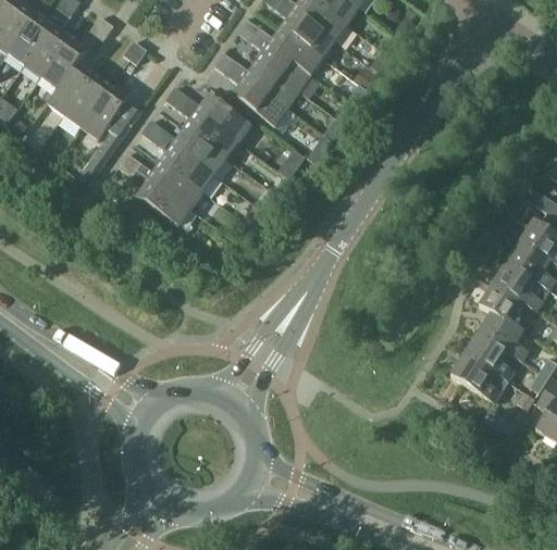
[(0,27),(21,0),(0,0),(0,27)]
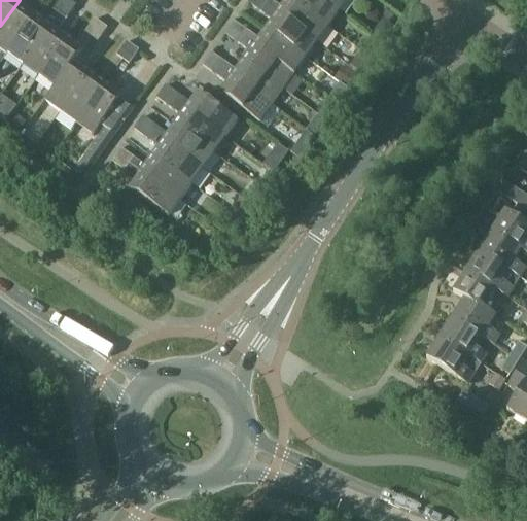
[(0,44),(7,49),(37,8),(26,0),(20,0),(0,26),(0,44)]
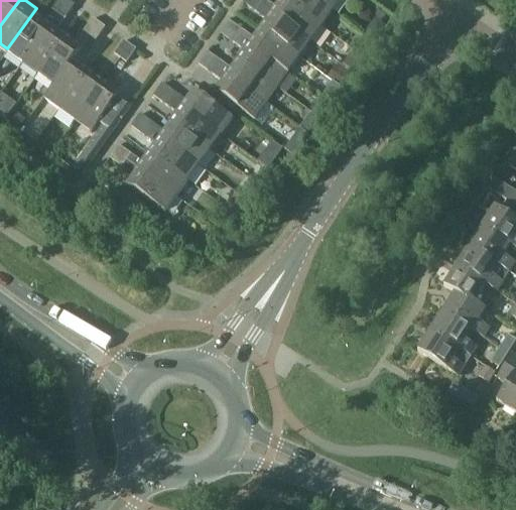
[(65,14),(69,8),(57,0),(55,0),(51,5),(65,14)]
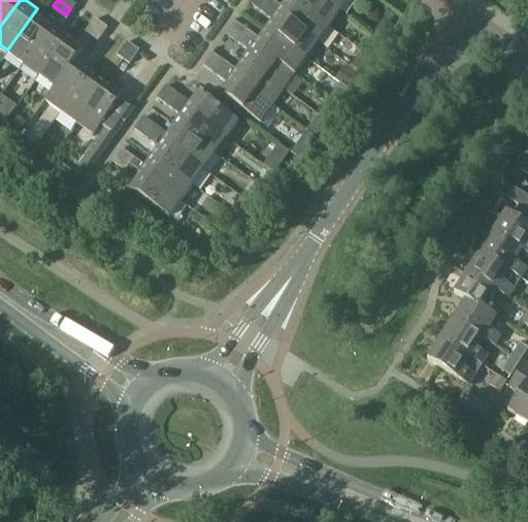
[(59,0),(70,8),(75,2),(72,0),(59,0)]
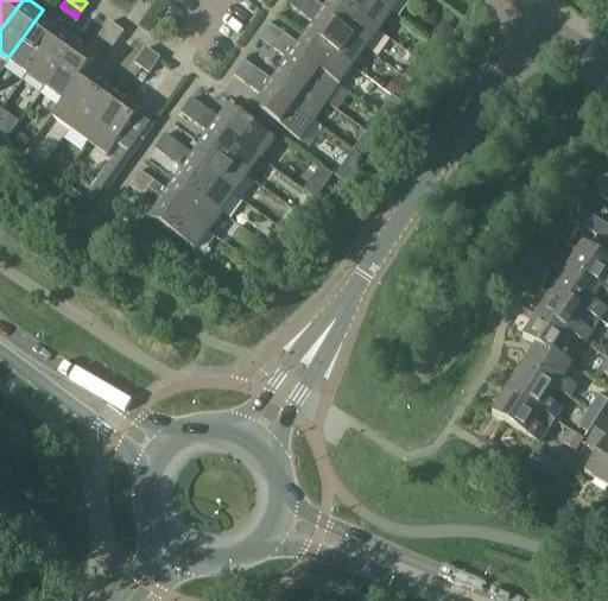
[(306,0),(295,0),(292,2),(312,17),(304,27),(353,62),(366,44),(306,0)]
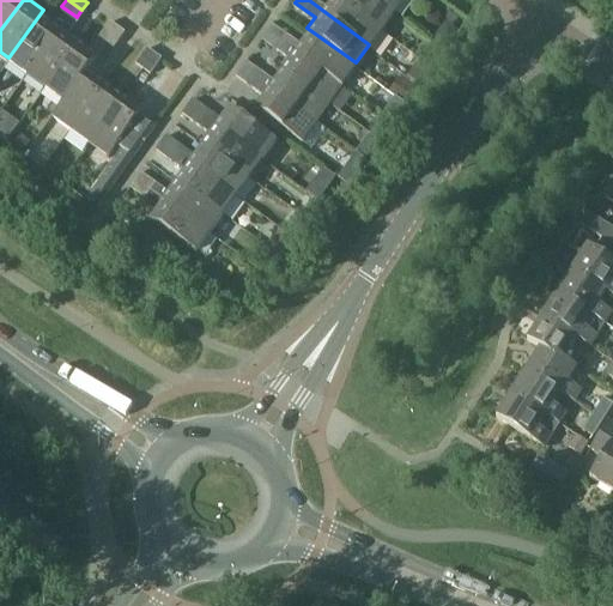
[(369,44),(382,25),(346,0),(327,0),(326,2),(322,0),(309,0),(369,44)]
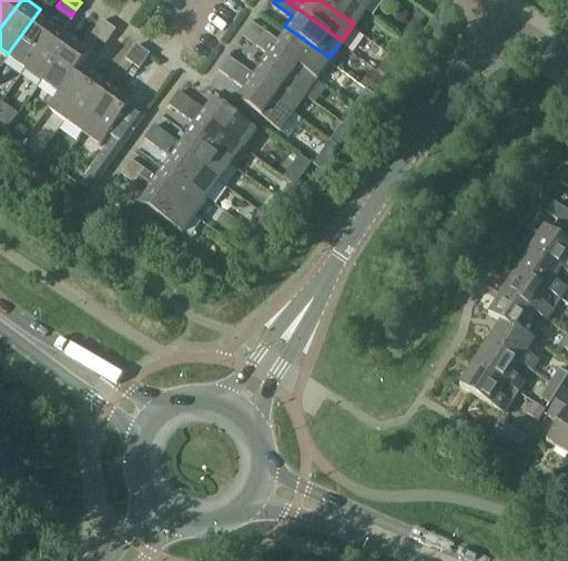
[(321,0),(354,23),(366,7),(357,0),(321,0)]
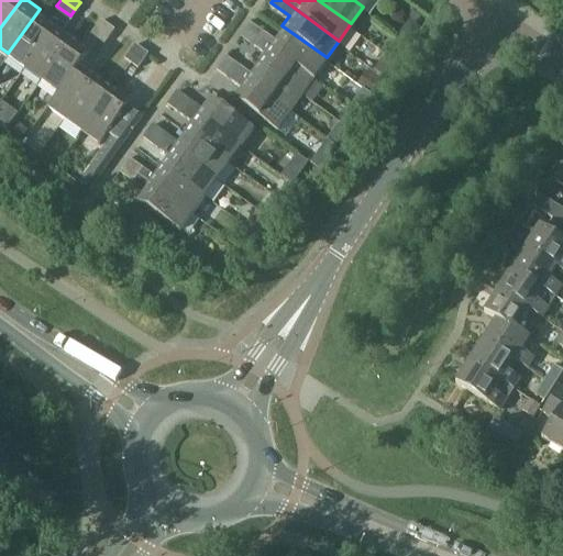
[(24,66),(56,21),(40,9),(8,53),(24,66)]
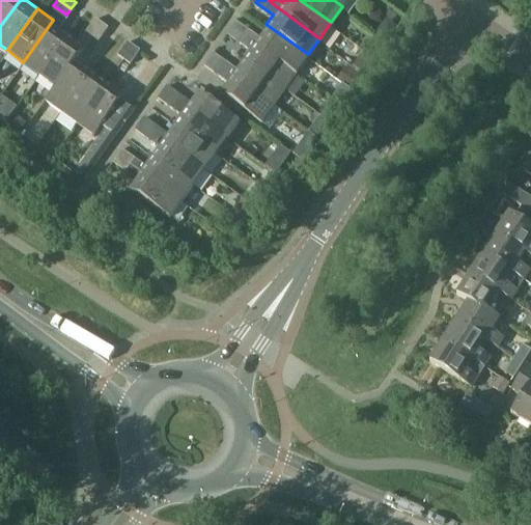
[(89,22),(103,31),(107,24),(94,15),(89,22)]
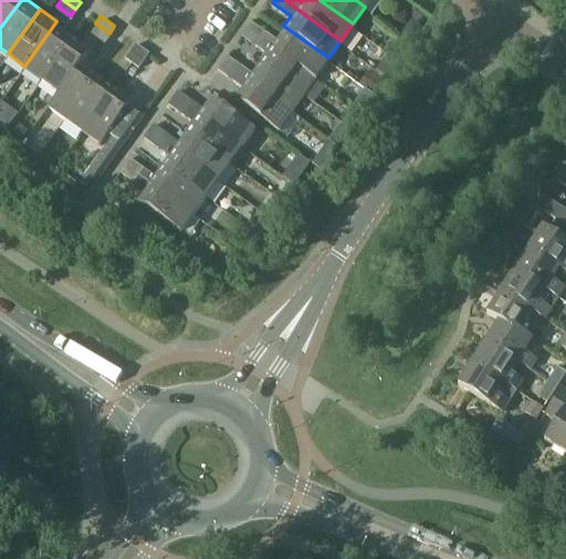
[(249,37),(259,22),(252,17),(241,31),(249,37)]
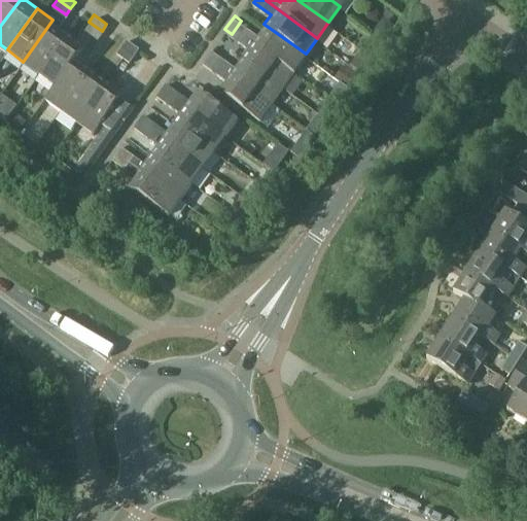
[(38,72),(69,31),(53,20),(23,62),(38,72)]
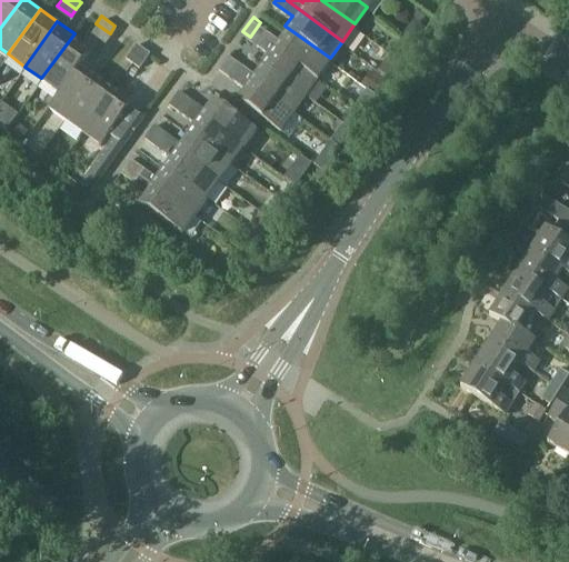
[(262,34),(268,28),(260,22),(250,37),(268,49),(260,59),(306,92),(318,74),(262,34)]
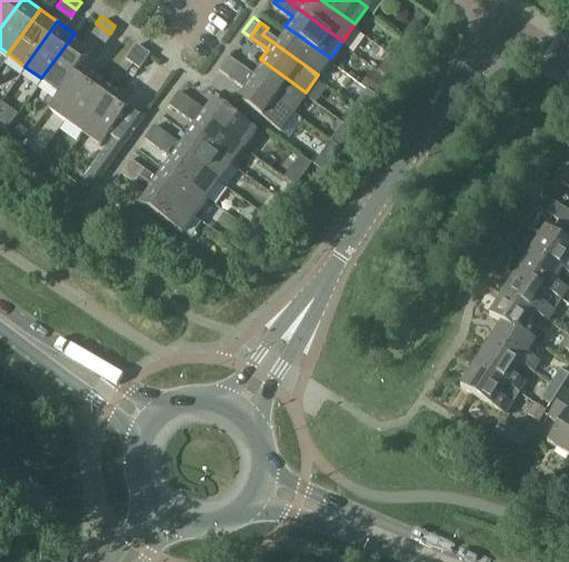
[(318,74),(330,58),(285,26),(278,36),(268,28),(262,34),(318,74)]
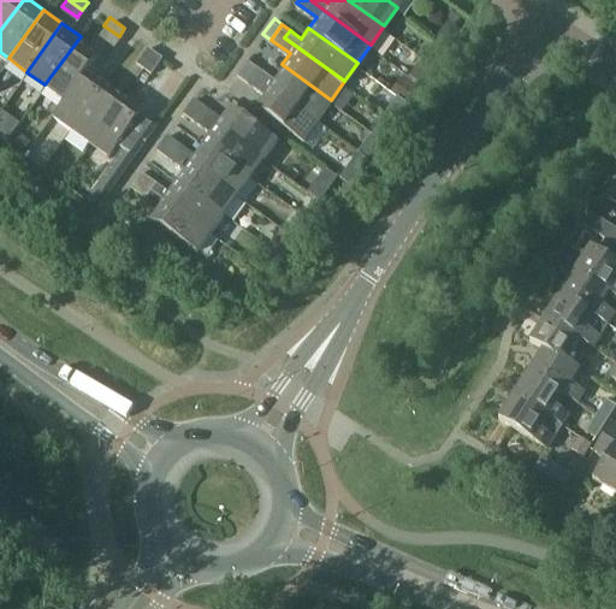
[(227,61),(240,40),(225,31),(212,53),(227,61)]
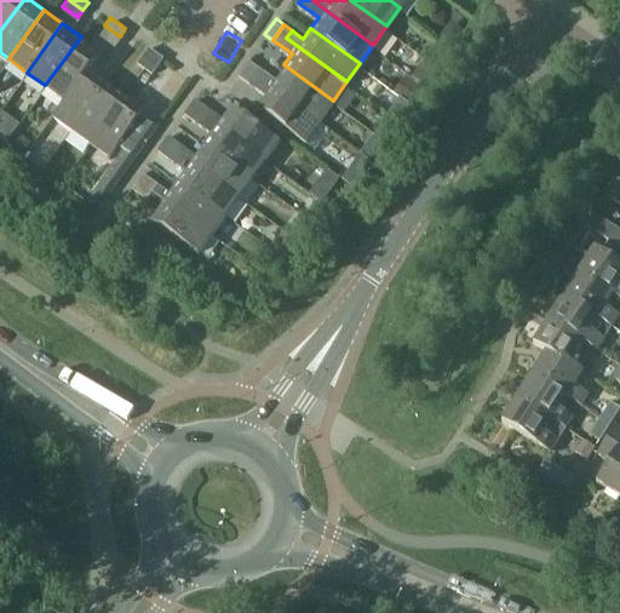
[(63,98),(87,64),(98,50),(81,36),(45,85),(63,98)]
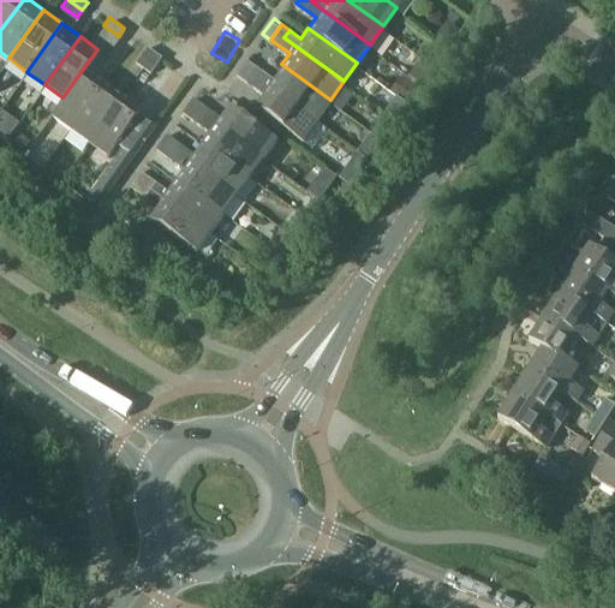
[(439,60),(447,48),(435,40),(427,52),(439,60)]
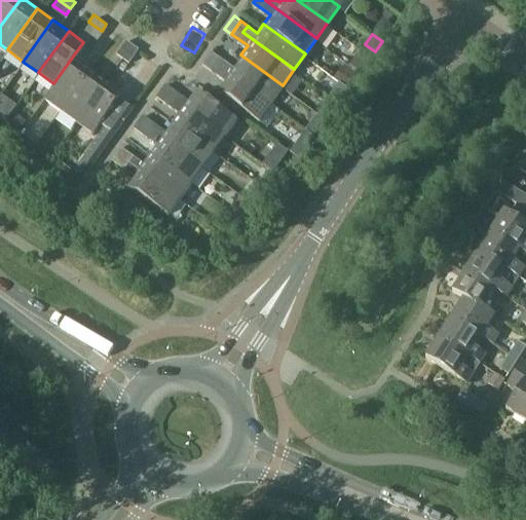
[(120,44),(133,53),(138,46),(125,37),(120,44)]
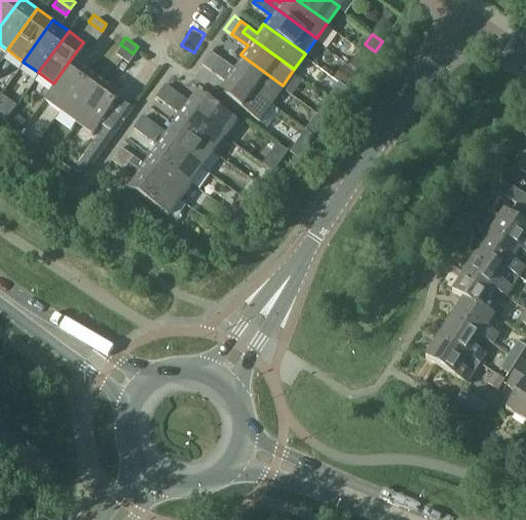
[(128,60),(133,53),(120,44),(116,50),(128,60)]
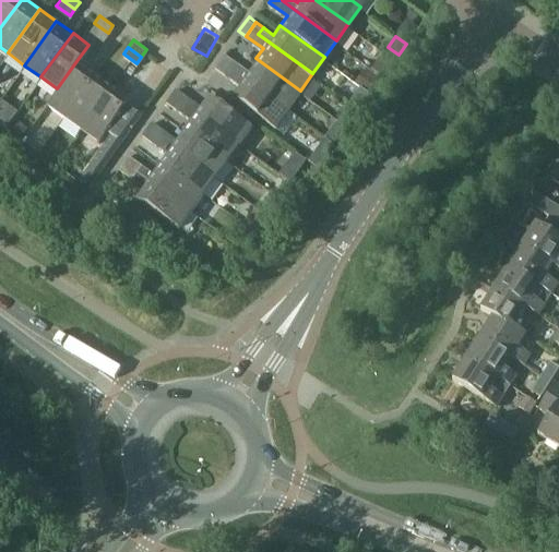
[(383,48),(370,66),(384,75),(396,58),(383,48)]
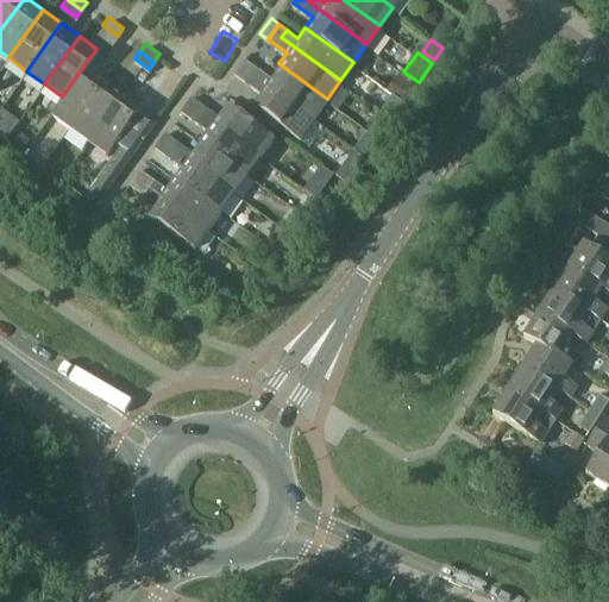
[(242,75),(252,61),(244,55),(234,69),(242,75)]
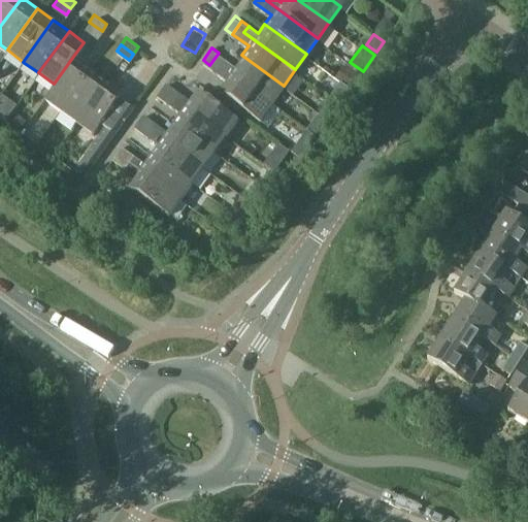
[(219,53),(209,65),(217,70),(225,58),(219,53)]
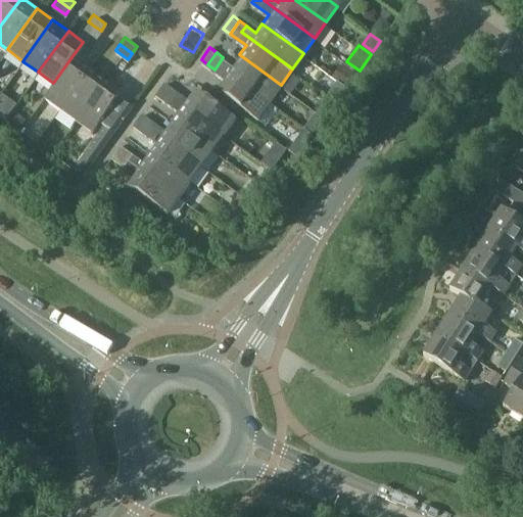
[(60,107),(90,66),(74,54),(53,83),(44,95),(60,107)]
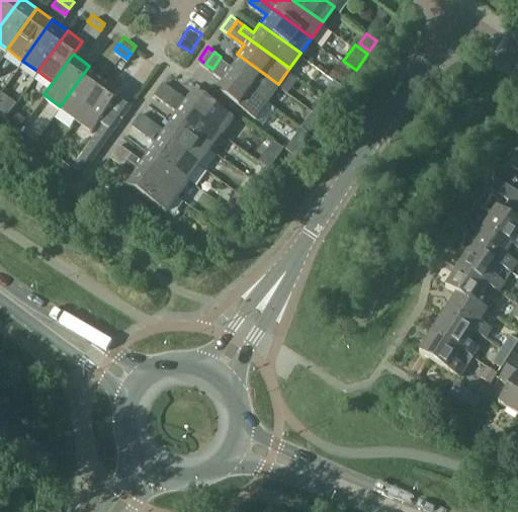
[(267,99),(278,84),(237,54),(227,69),(267,99)]
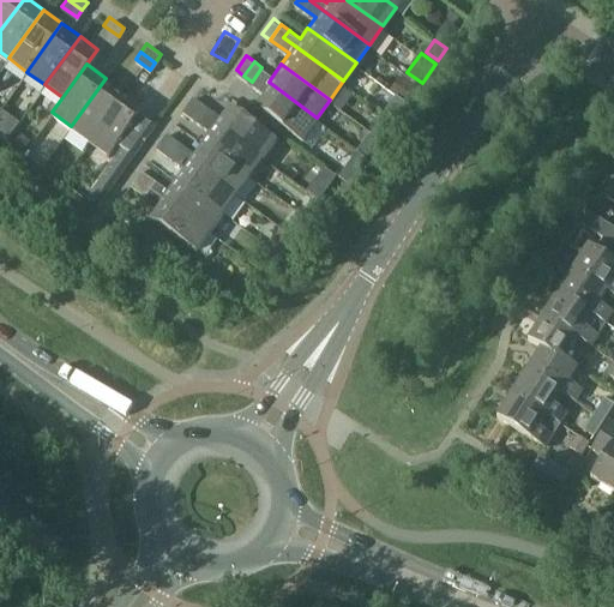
[(89,139),(124,91),(106,78),(71,126),(89,139)]
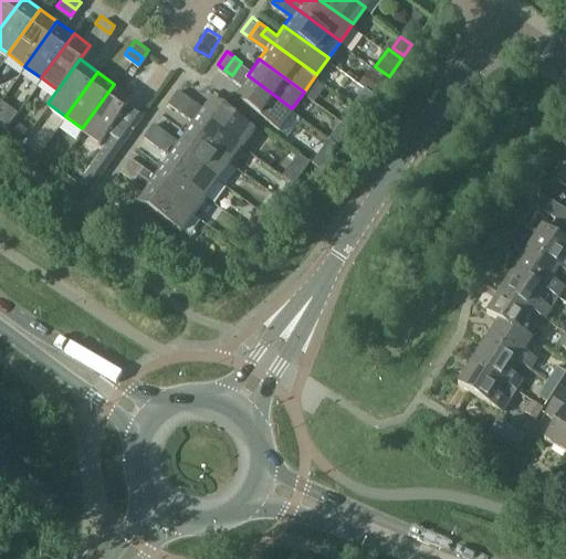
[(378,92),(387,80),(378,73),(369,86),(378,92)]
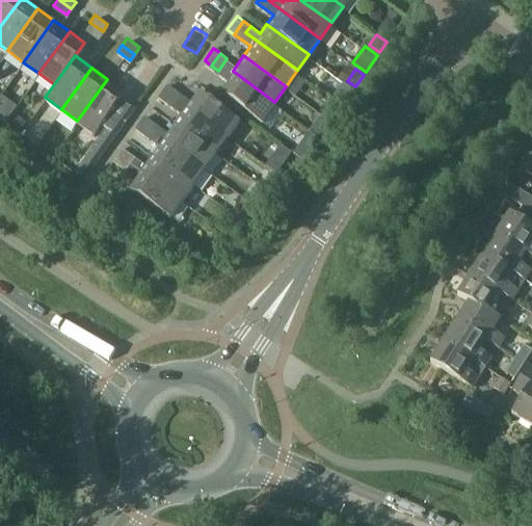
[(262,119),(274,102),(233,71),(219,88),(262,119)]
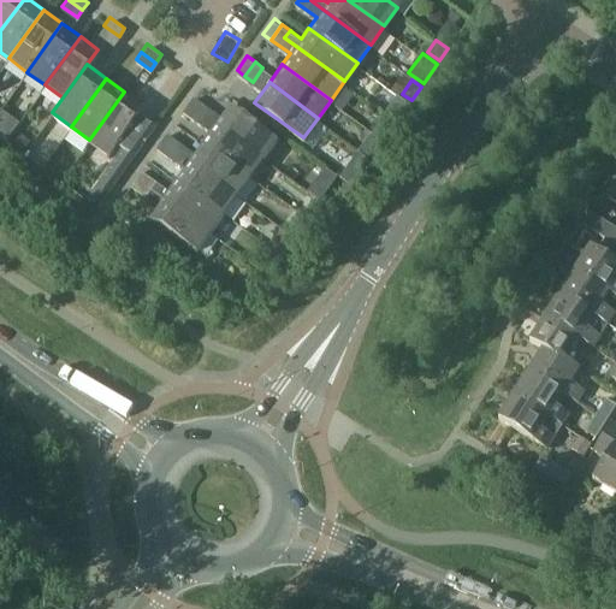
[(124,92),(89,140),(108,153),(116,142),(140,108),(143,105),(124,92)]
